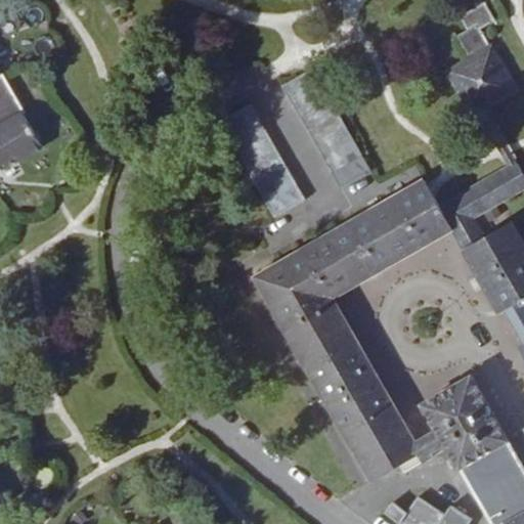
[(474,113),(478,111),(487,105),(517,89),(483,30),(498,20),(487,2),(463,16),(470,30),(459,36),(472,60),(451,73),(474,113)]
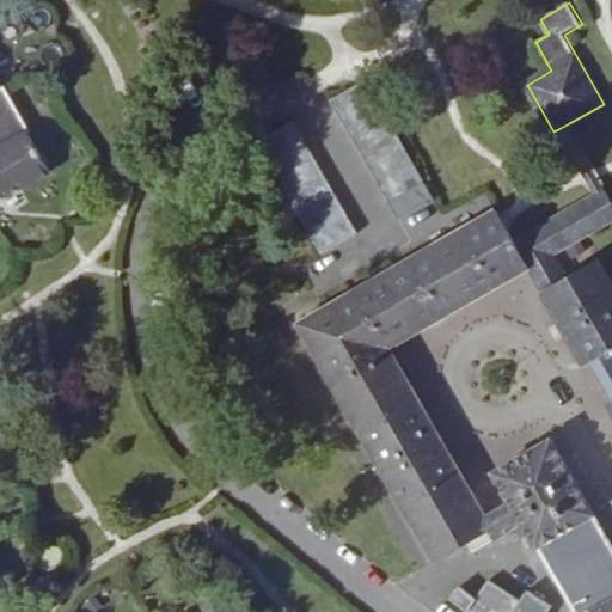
[(435,200),(368,80),(331,101),(399,220),(435,200)]
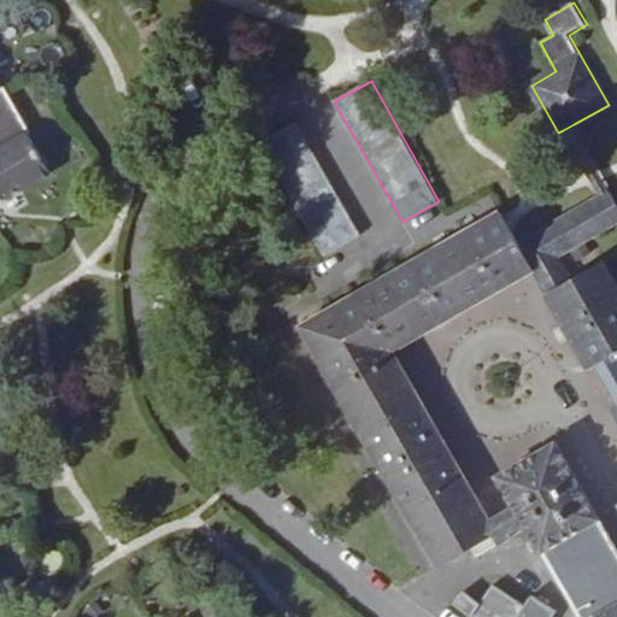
[(1,89),(0,90),(0,206),(53,176),(29,131),(31,130),(6,88),(1,89)]
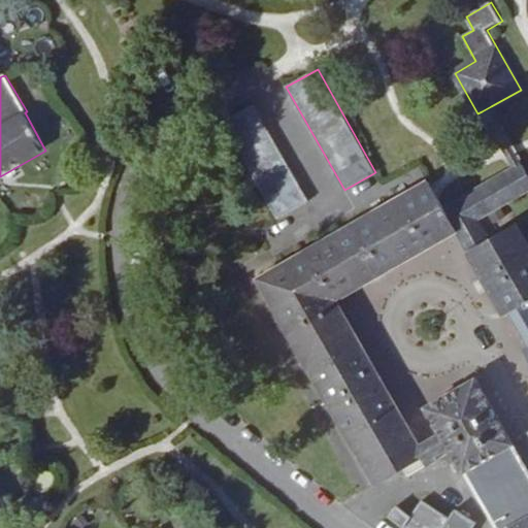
[(309,201),(255,104),(223,122),(277,219),(309,201)]
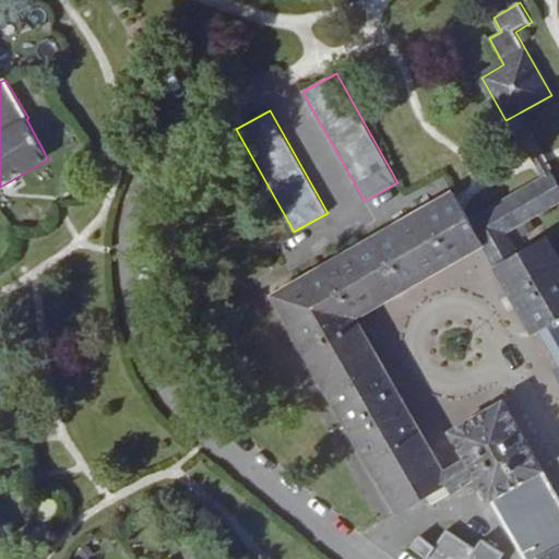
[(535,164),(544,178),(554,173),(546,158),(520,113),(510,118),(535,164)]
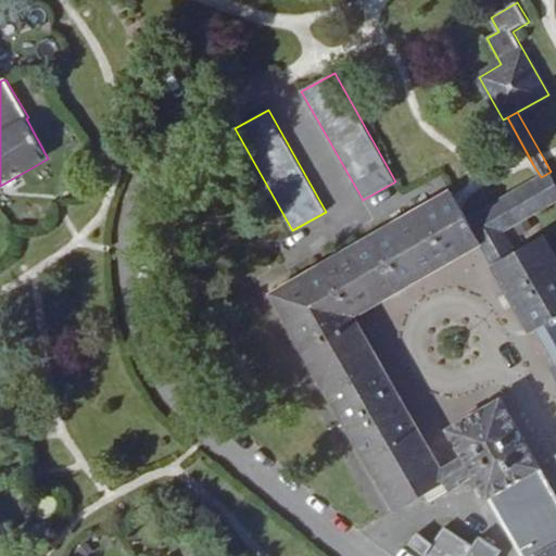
[(480,244),(505,230),(555,201),(555,179),(551,172),(541,177),(467,220),(480,244)]
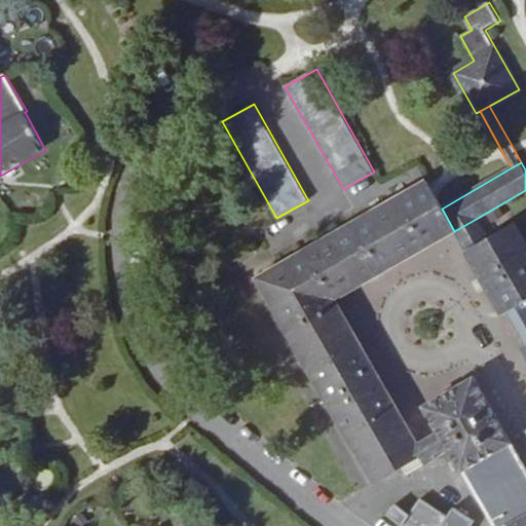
[(454,231),(442,209),(433,192),(427,183),(405,194),(433,243),(443,237),(454,231)]
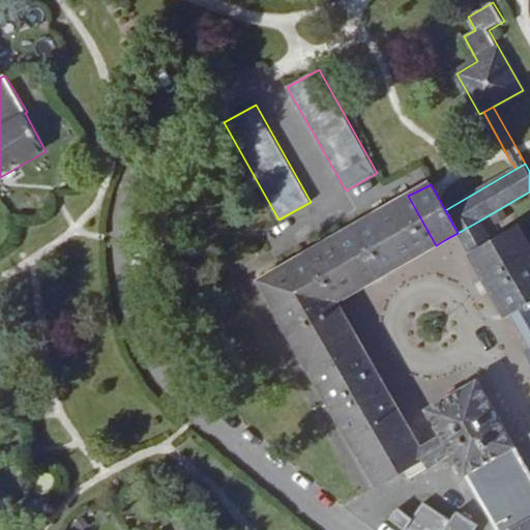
[(438,459),(428,441),(421,444),(339,301),(436,245),(408,196),(261,280),(378,487),(424,461),(429,468),(440,462),(438,459)]
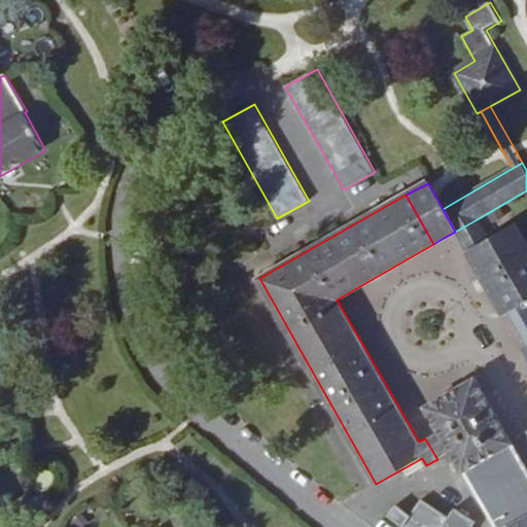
[(466,250),(489,237),(479,218),(455,232),(466,250)]
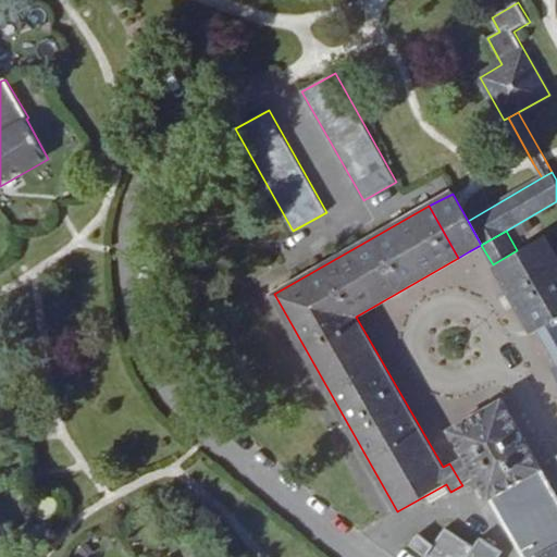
[(556,256),(545,235),(517,250),(493,264),(532,333),(539,330),(556,361),(556,321),(556,320),(556,256)]
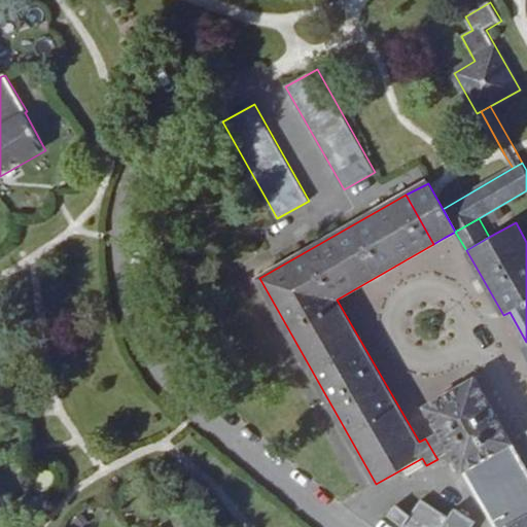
[(449,448),(495,526),(526,507),(526,467),(476,378),(425,407),(438,430),(449,448)]
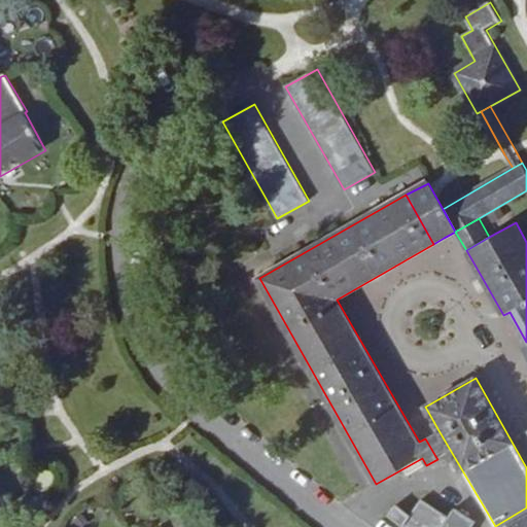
[(425,438),(435,456),(443,452),(449,448),(438,430),(432,434),(425,438)]
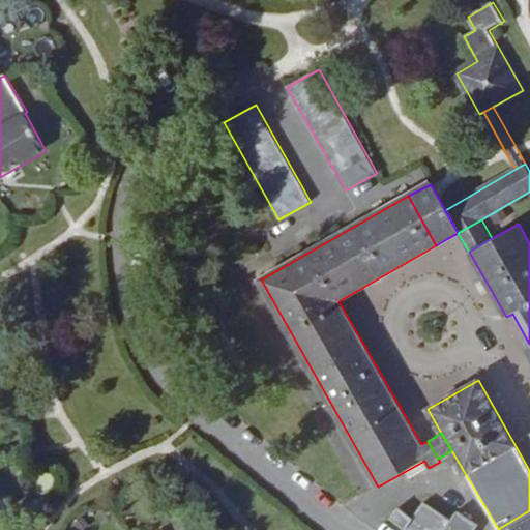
[(0,516),(9,511),(0,496),(0,516)]
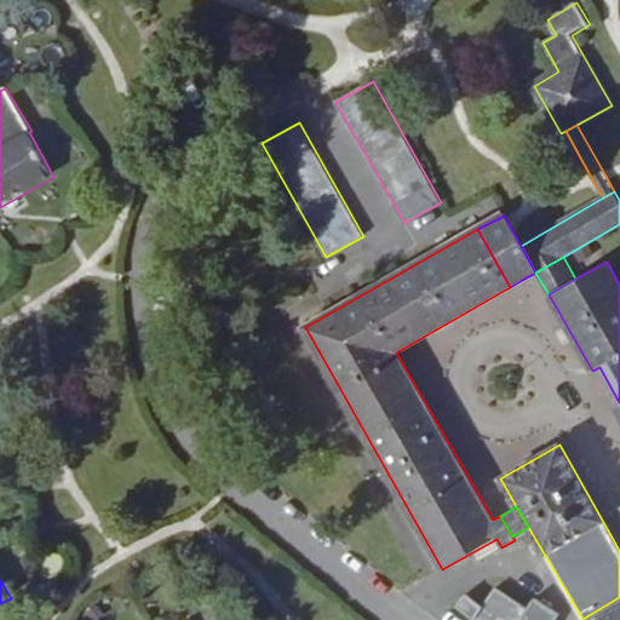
[(549,607),(535,597),(528,608),(498,587),(484,607),(466,595),(457,608),(475,619),(557,619),(562,615),(549,607)]
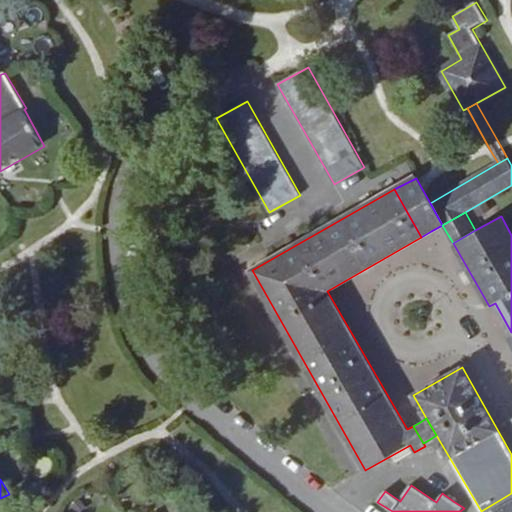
[(511,511),(511,493),(481,511),(511,511)]
